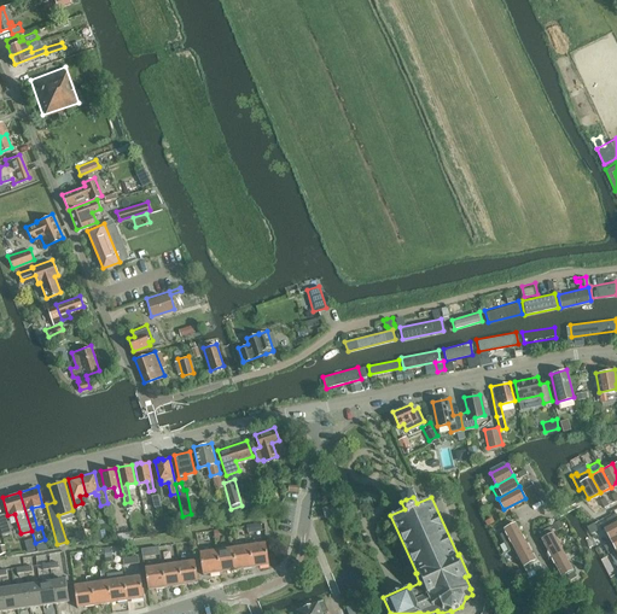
[(322,507),(325,516),(336,513),(333,504),(322,507)]
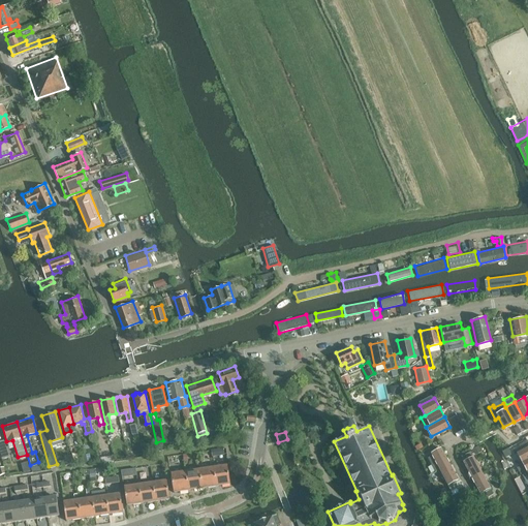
[(0,453),(1,457),(8,455),(3,438),(0,439),(0,453)]
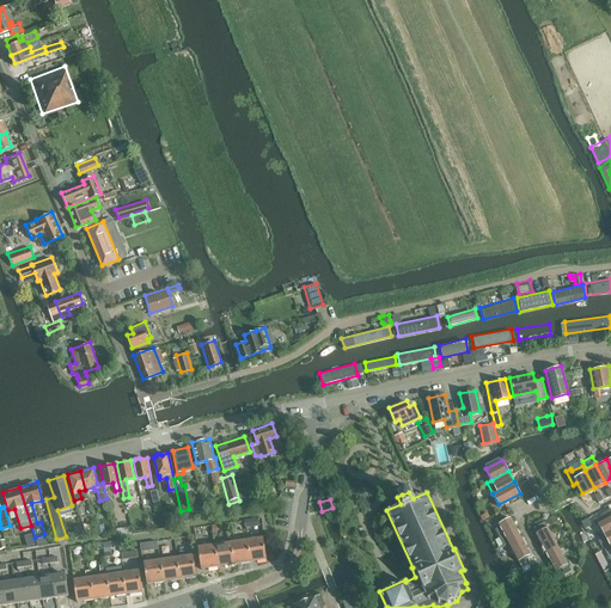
[(598,522),(604,533),(610,528),(610,507),(599,511),(600,514),(592,519),(596,523),(598,522)]
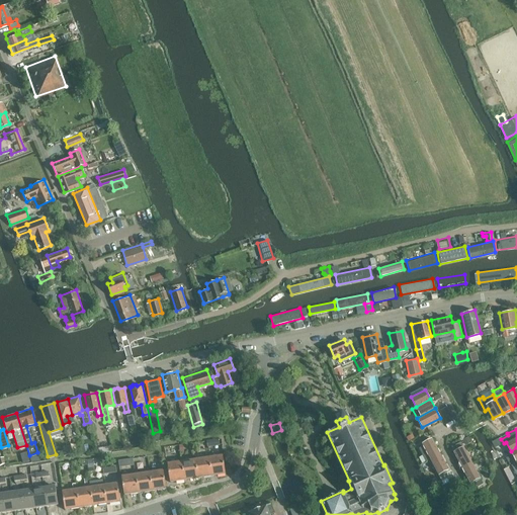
[(426,460),(430,458),(440,452),(431,437),(427,439),(424,434),(419,437),(422,444),(418,446),(426,460)]
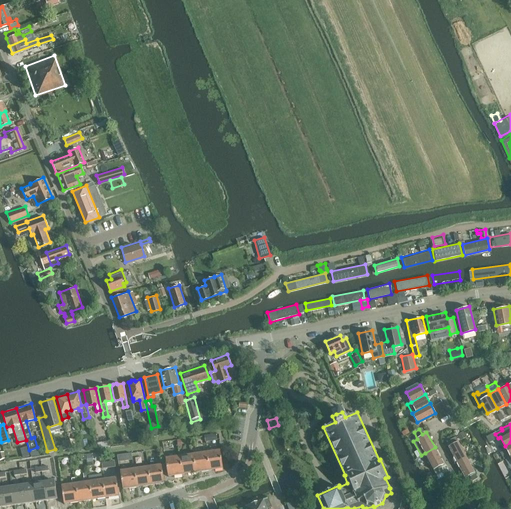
[(448,445),(456,461),(466,456),(455,435),(450,438),(452,443),(448,445)]
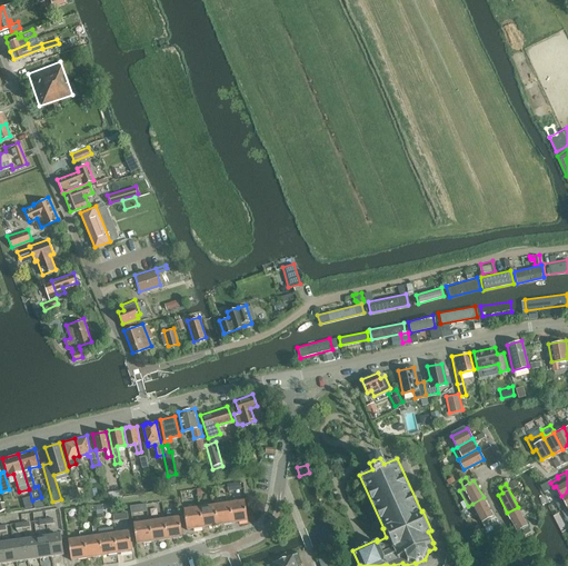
[(225,502),(213,504),(217,523),(231,520),(229,502),(228,496),(223,496),(225,502)]
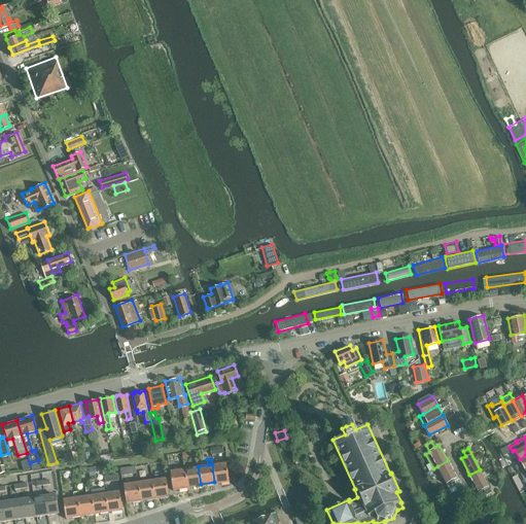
[(448,460),(437,466),(449,487),(454,484),(451,479),(456,477),(448,460)]
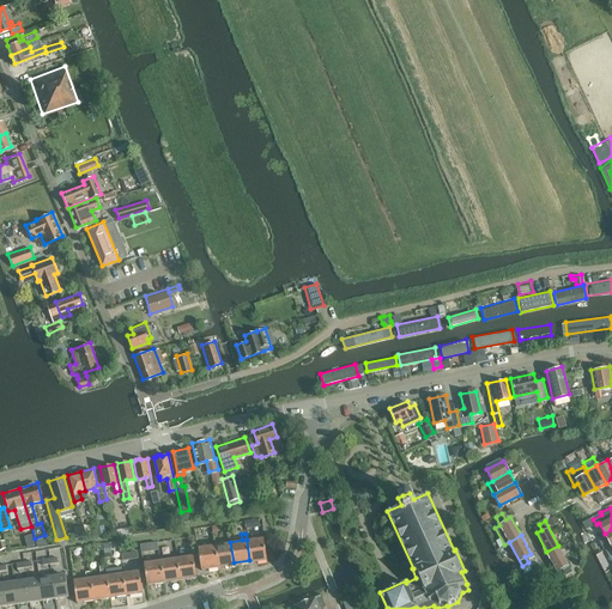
[(249,560),(266,558),(264,537),(247,540),(249,560)]
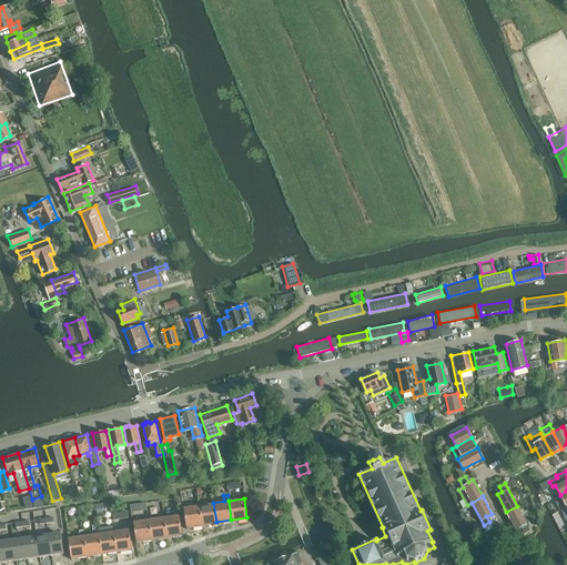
[(131,508),(147,507),(147,500),(130,501),(131,508)]
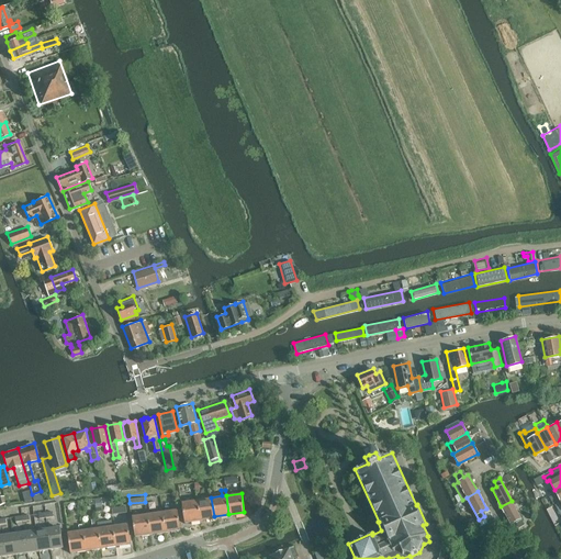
[(211,498),(197,500),(199,518),(214,516),(211,498)]
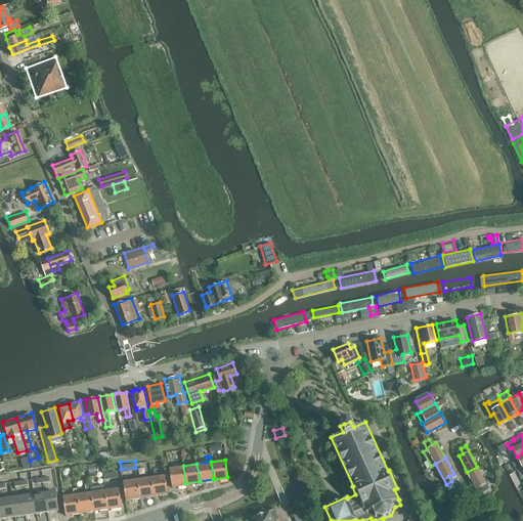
[(183,466),(169,468),(171,485),(185,483),(183,466)]
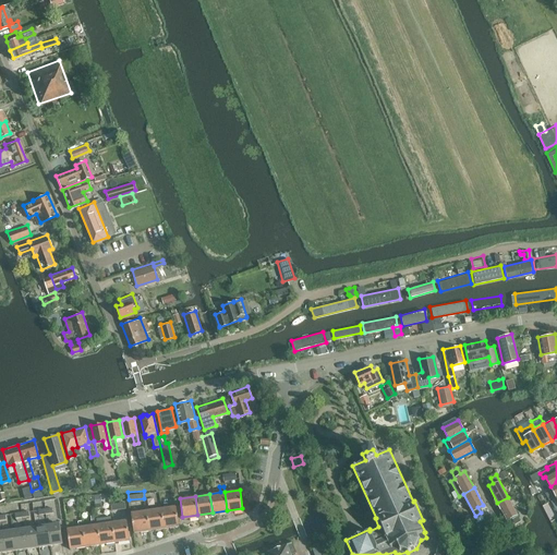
[(508,497),(497,503),(506,519),(511,517),(515,522),(520,519),(508,497)]
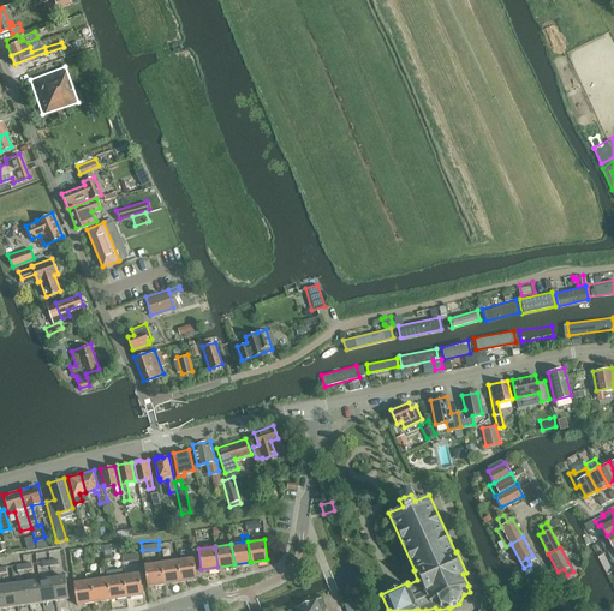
[(197,577),(194,557),(177,559),(180,580),(197,577)]
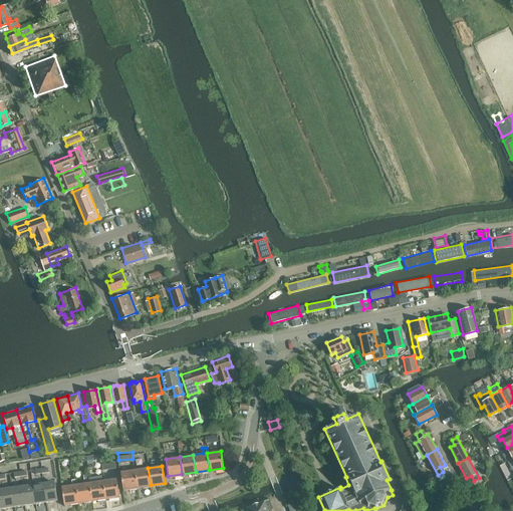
[(148,468),(134,470),(137,487),(151,485),(148,468)]
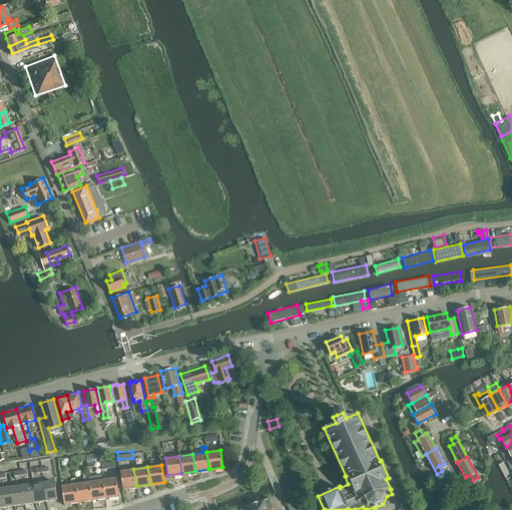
[(133,469),(120,471),(122,488),(136,486),(133,469)]
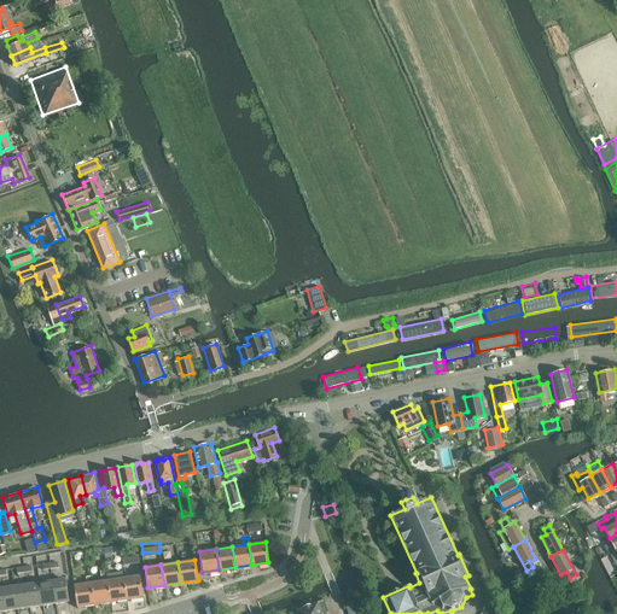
[(85,574),(86,583),(74,584),(77,606),(93,603),(91,582),(89,574),(85,574)]
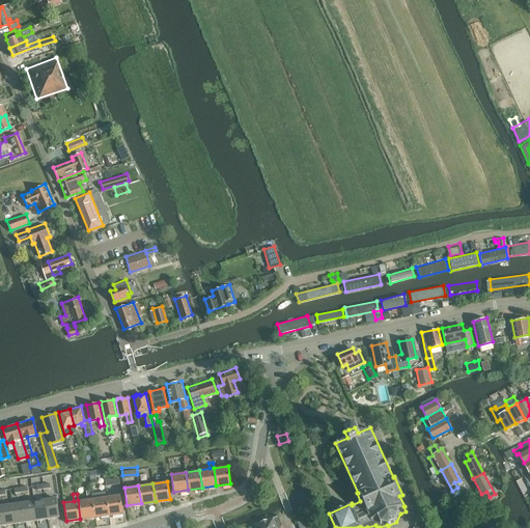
[(122,512),(120,494),(106,496),(108,515),(122,512)]
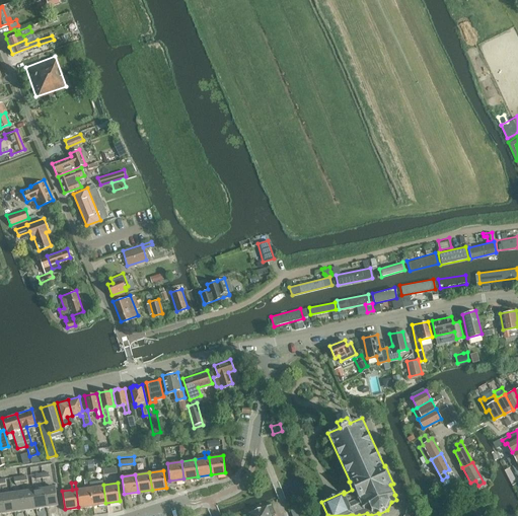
[(103,485),(89,487),(92,505),(105,503),(103,485)]
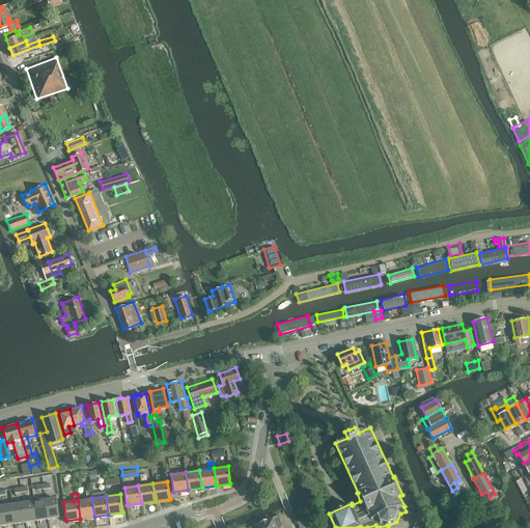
[(56,497),(45,499),(47,517),(59,516),(56,497)]
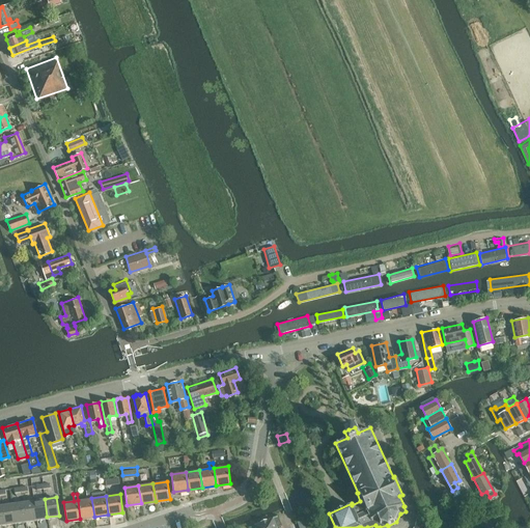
[(80,519),(94,517),(91,498),(78,500),(80,519)]
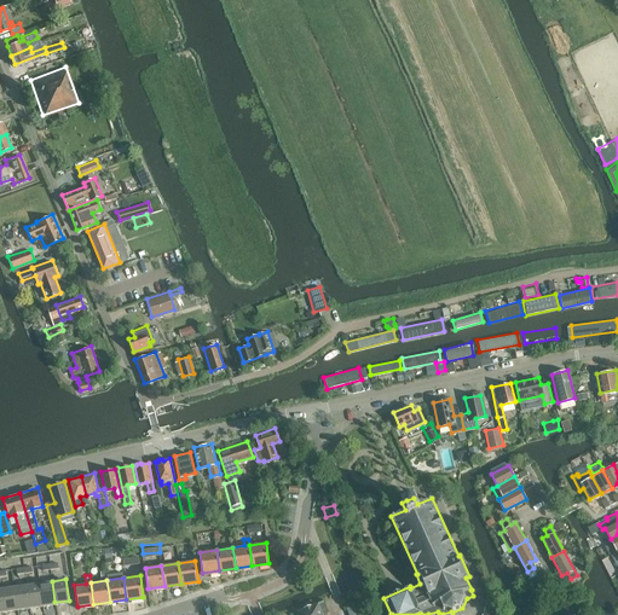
[(52,581),(39,582),(42,604),(55,602),(52,581)]
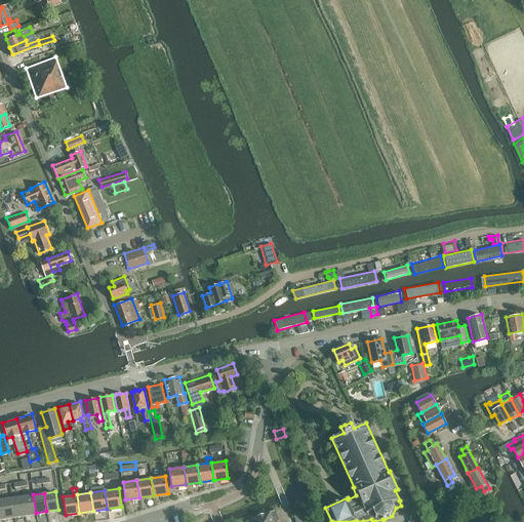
[(33,494),(22,496),(25,514),(36,513),(33,494)]
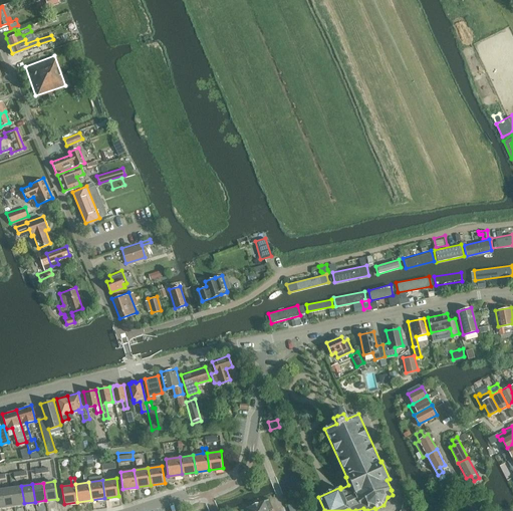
[(21,486),(11,487),(13,505),(24,503),(21,486)]
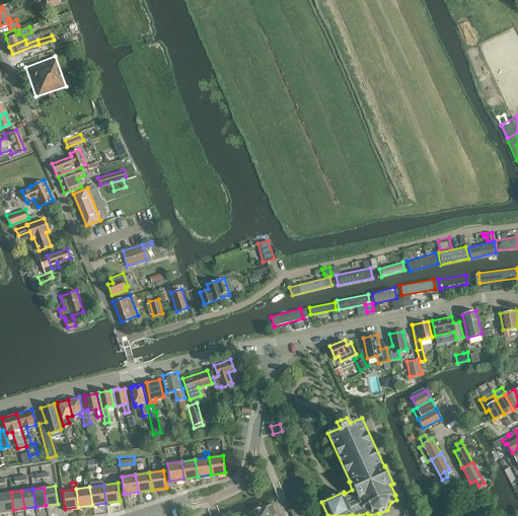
[(11,492),(0,494),(3,512),(13,510),(11,492)]
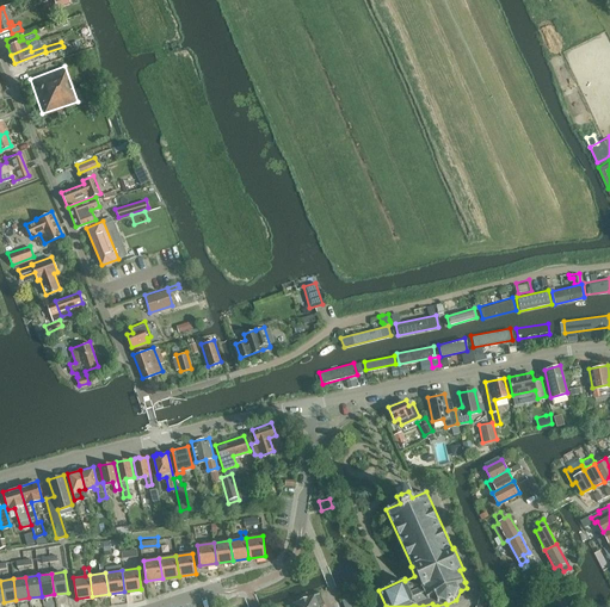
[(291,602),(293,606),(319,606),(318,604),(324,602),(319,590),(291,602)]
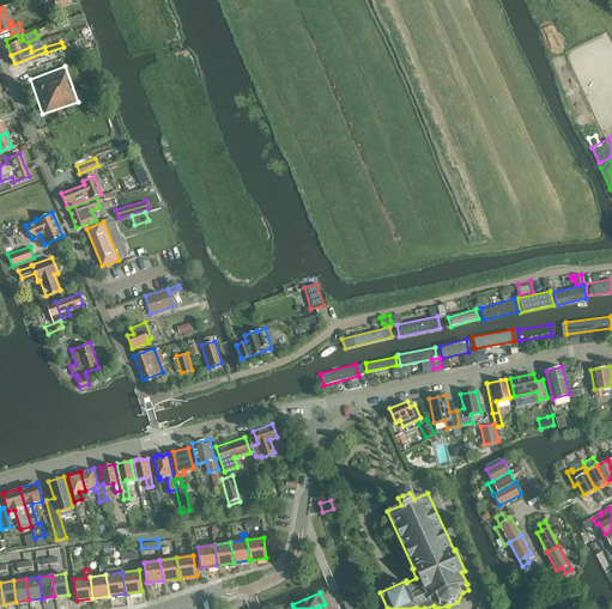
[(492,598),(480,595),(478,604),(490,607),(492,598)]
